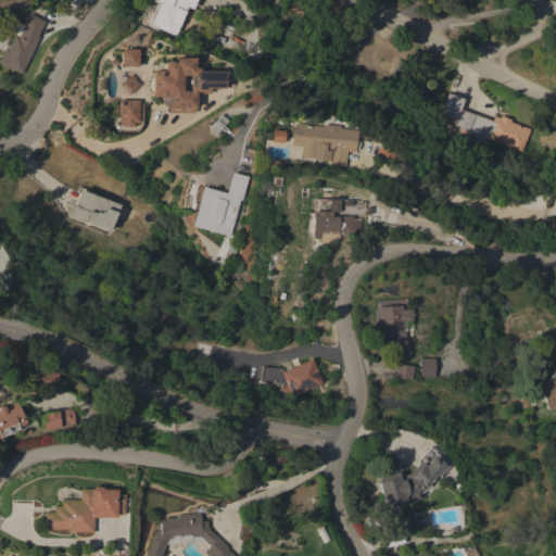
[(194,0),(191,10),(185,8),(173,39),(146,29),(155,3),(153,2),(153,0),(194,0)]
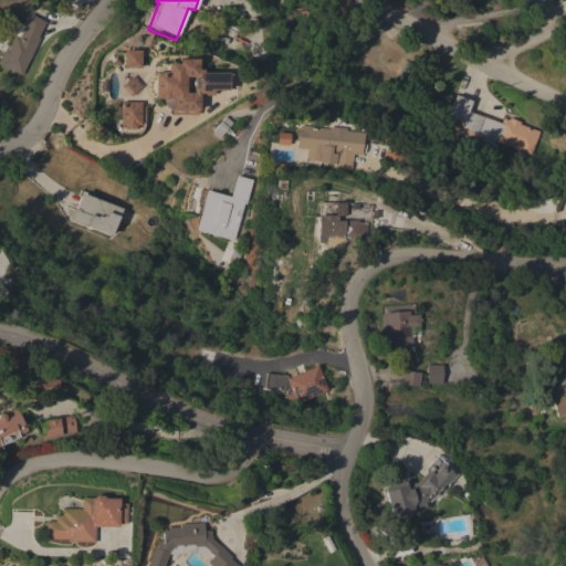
[(44,21),(37,38),(39,38),(21,75),(0,64),(0,54),(2,50),(6,52),(13,35),(18,38),(24,24),(23,24),(27,18),(27,19),(29,14),(44,21)]
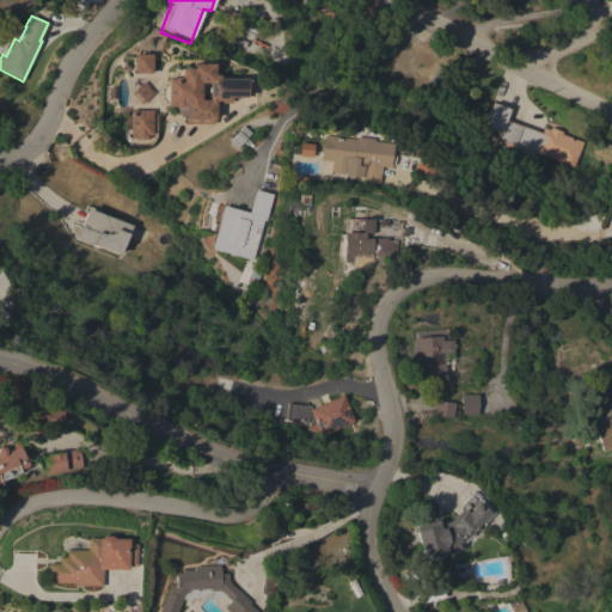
[(132,55),(150,55),(150,73),(132,73),(132,55)]
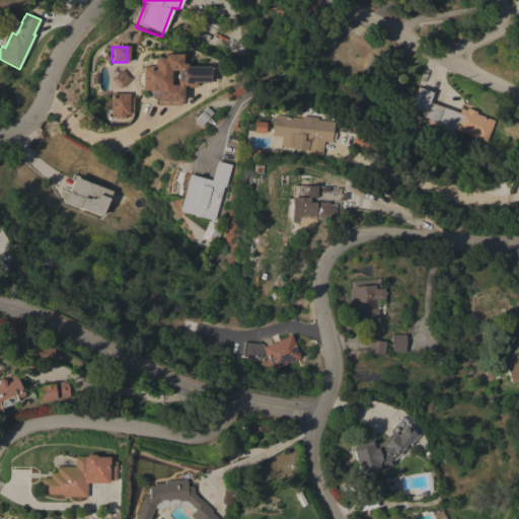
[(179,64),(184,64),(184,67),(208,66),(208,82),(195,82),(195,85),(181,85),(181,100),(157,101),(157,89),(140,89),(140,67),(146,67),(146,66),(152,66),(152,57),(160,57),(160,54),(179,54),(179,64)]
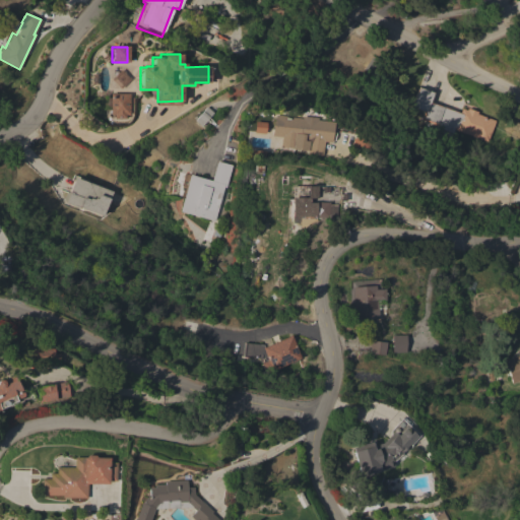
[(455,129),(453,133),(437,127),(438,125),(421,120),(425,112),(411,107),(418,87),(435,93),(431,103),(460,113),(462,109),(467,110),(467,108),(478,112),(477,114),(496,121),(489,141),(455,129)]
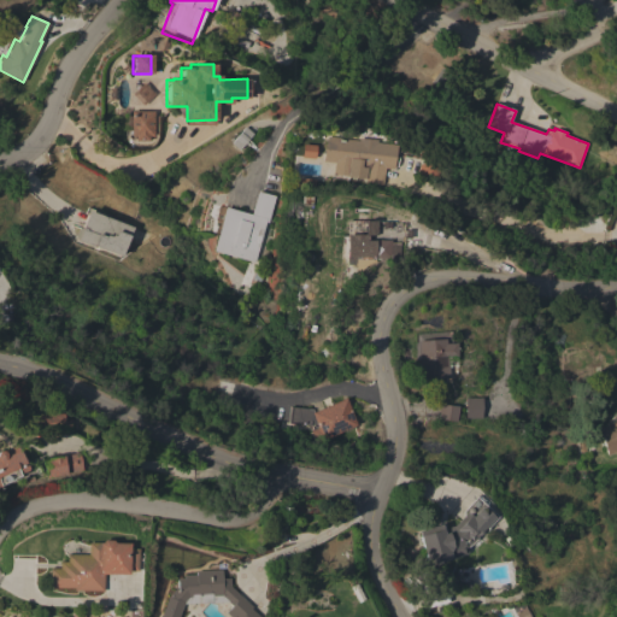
[(152,136),(148,136),(148,140),(134,140),(134,136),(130,136),(130,111),(152,111),(152,136)]
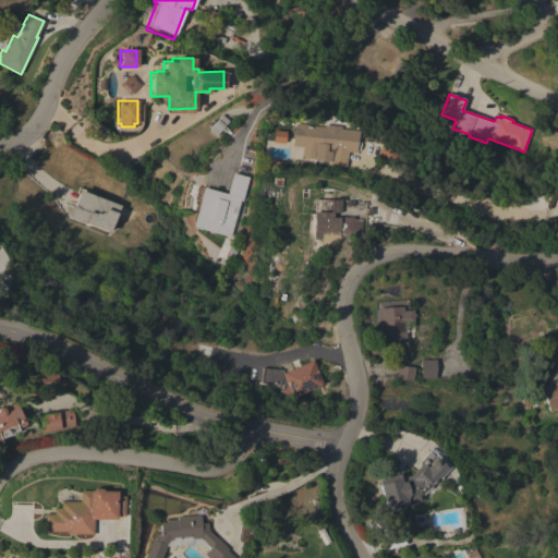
[(220,114),(228,121),(216,135),(208,129),(220,114)]
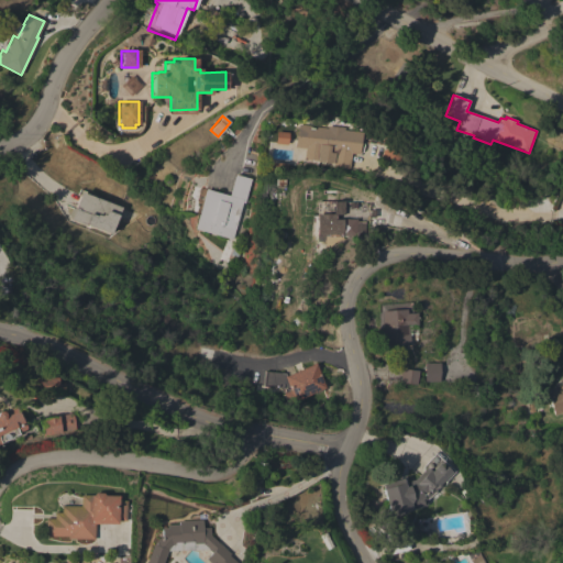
[(326,128),(326,125),(343,128),(342,130),(361,132),(359,154),(351,153),(350,166),(333,165),(333,162),(304,158),(305,148),(294,146),(296,124),(326,128)]
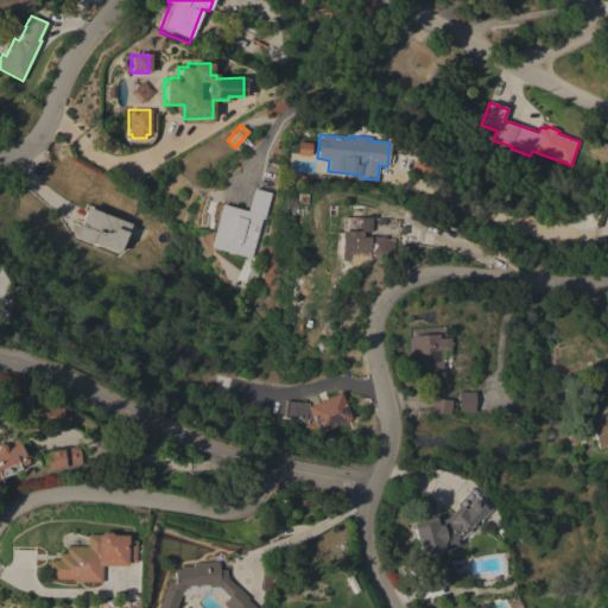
[(253,188),(271,192),(270,197),(271,198),(267,210),(266,210),(264,220),(261,219),(249,258),(209,247),(221,203),(247,211),(253,188)]
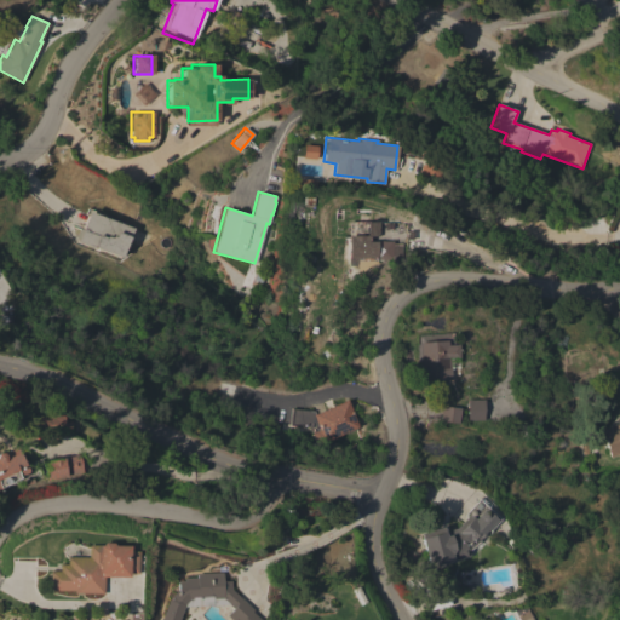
[(89,212),(133,229),(132,233),(133,234),(131,241),(130,241),(127,247),(126,246),(122,258),(96,247),(96,248),(78,241),(75,237),(78,230),(82,229),(89,212)]
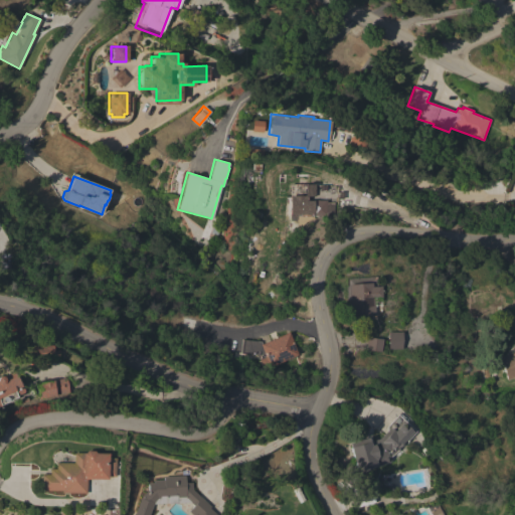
[(314,183),(314,195),(332,195),(332,216),(297,216),(297,200),(302,200),(302,196),(305,196),(305,183),(314,183)]
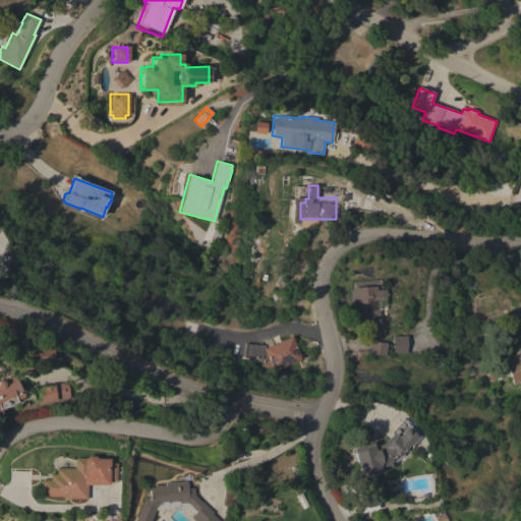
[(355,321),(353,287),(375,286),(377,290),(385,289),(386,300),(379,301),(380,320),(355,321)]
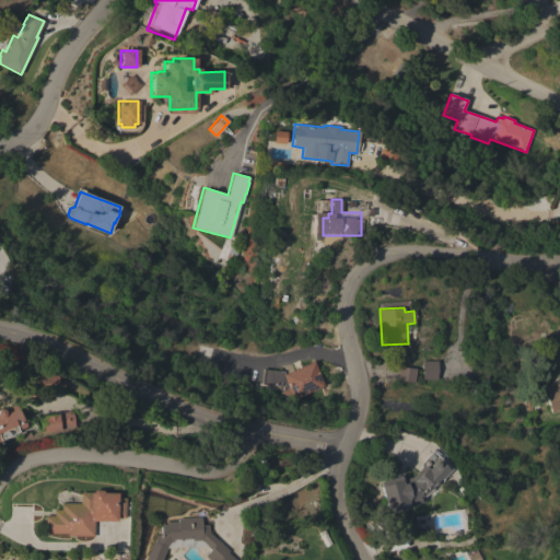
[(197,348),(194,361),(179,358),(183,345),(197,348)]
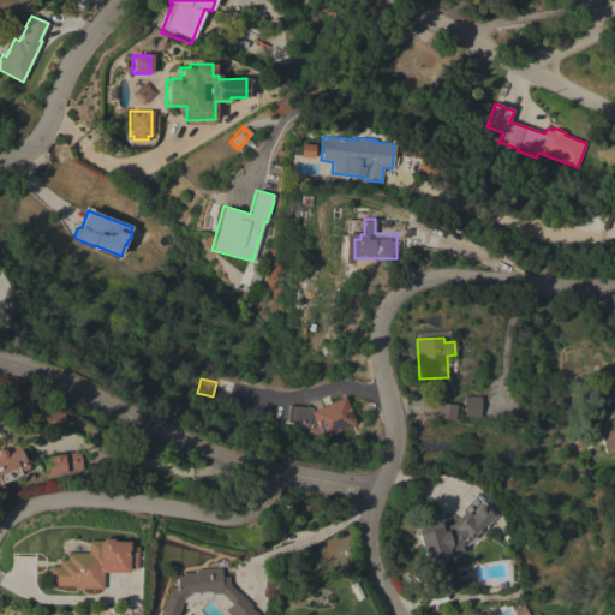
[(232,382),(231,392),(222,389),(220,399),(215,398),(219,378),(232,382)]
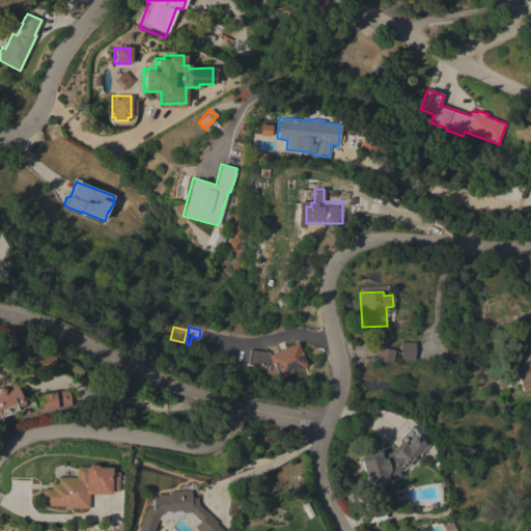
[(248,364),(249,350),(276,352),(297,342),(307,365),(278,378),(274,367),(248,364)]
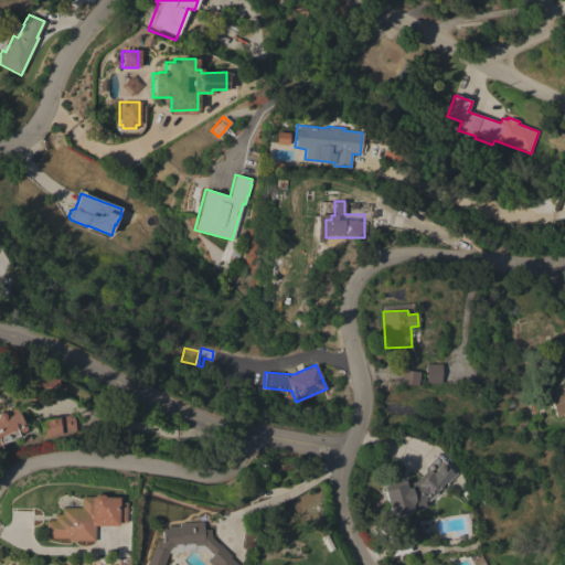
[(440,364),(441,383),(426,383),(426,364),(440,364)]
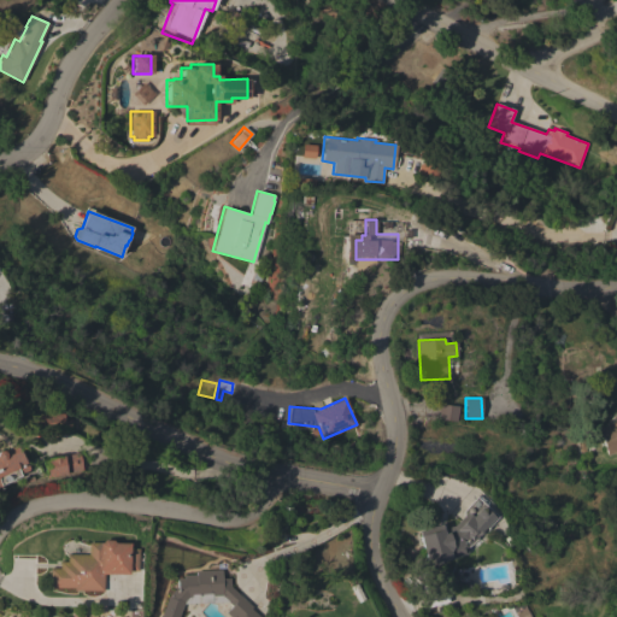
[(457,422),(438,419),(440,404),(458,406),(457,422)]
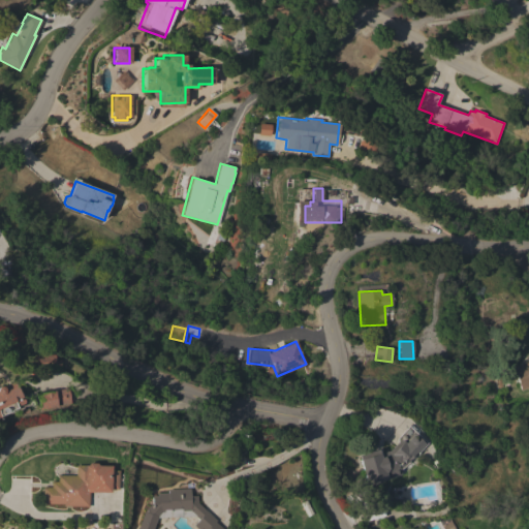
[(55,354),(55,360),(61,360),(61,368),(36,369),(35,355),(55,354)]
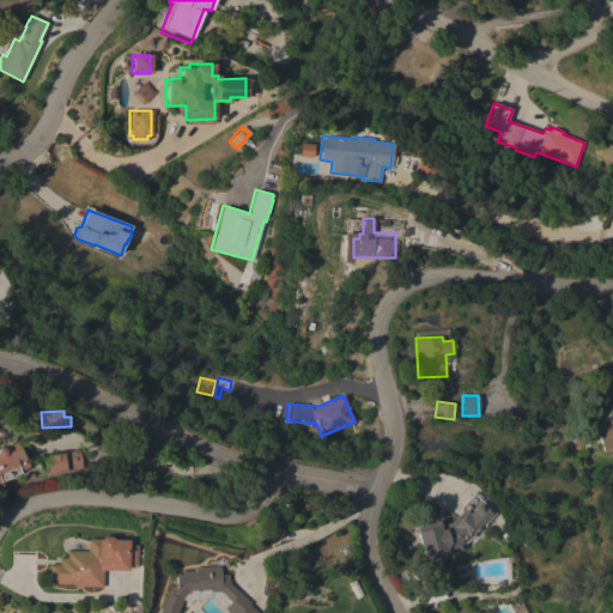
[(612,449),(604,453),(594,428),(604,424),(604,423),(611,419),(608,413),(612,411),(612,449)]
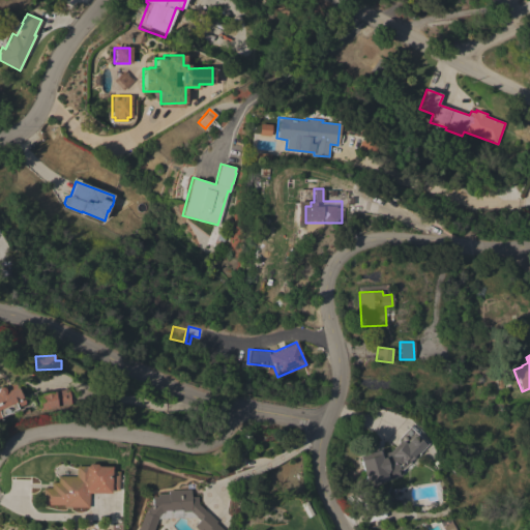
[(0,387),(1,387),(15,382),(20,395),(22,393),(25,402),(23,403),(24,404),(16,407),(17,409),(0,415),(0,417),(1,419),(0,419),(0,387)]
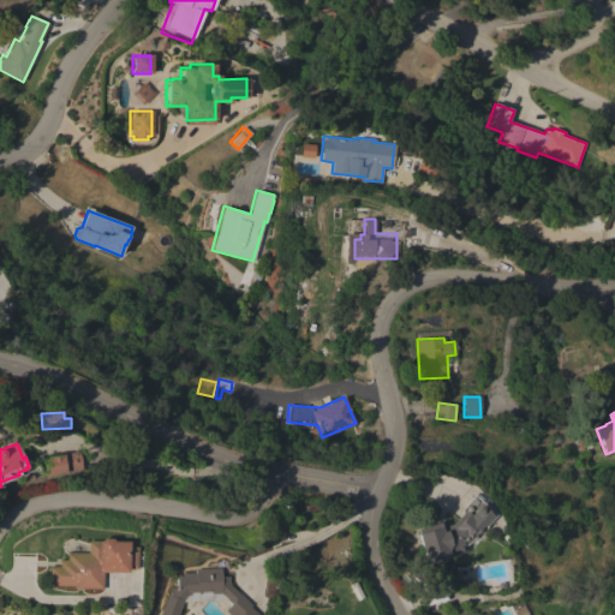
[(65,454),(79,452),(82,469),(69,471),(65,454)]
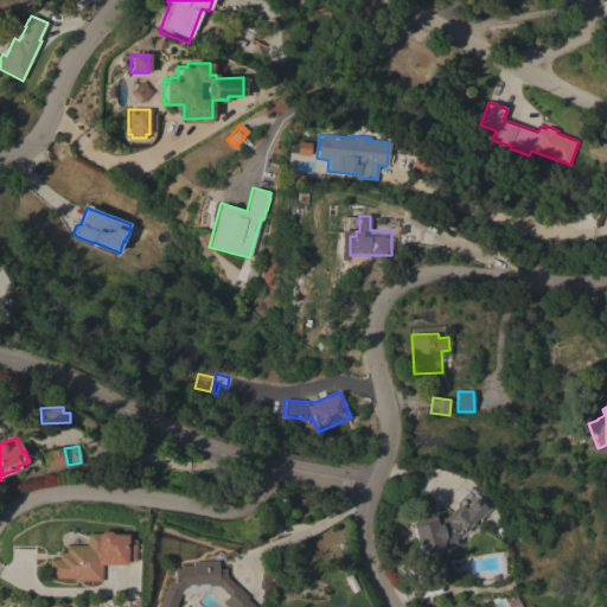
[(45,470),(42,452),(62,448),(65,466),(45,470)]
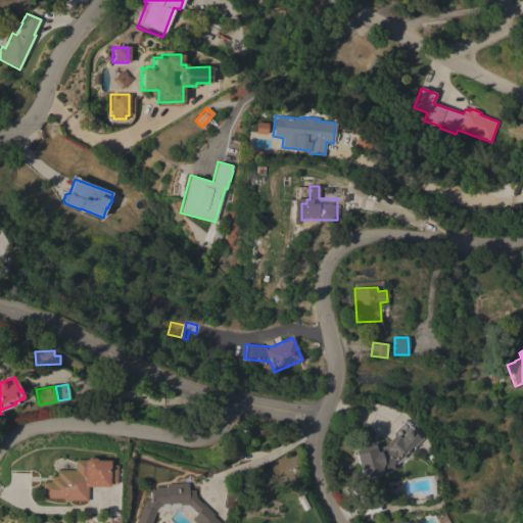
[(368,478),(369,479),(361,481),(360,476),(360,474),(352,450),(373,444),(374,448),(384,445),(391,436),(391,433),(403,420),(422,437),(413,447),(414,447),(412,450),(409,447),(408,449),(409,452),(406,455),(403,454),(403,455),(403,456),(394,464),(395,467),(394,470),(368,478)]
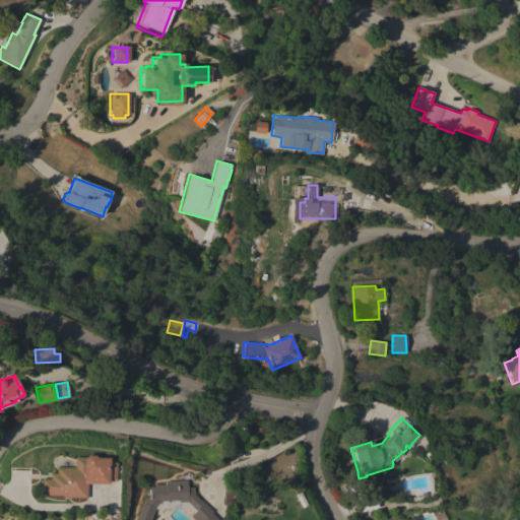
[(63,498),(63,496),(42,495),(42,478),(51,479),(51,473),(57,473),(57,467),(74,467),(75,457),(84,457),(87,455),(94,455),(96,458),(109,458),(109,462),(117,462),(117,481),(109,481),(109,483),(87,483),(87,499),(63,498)]
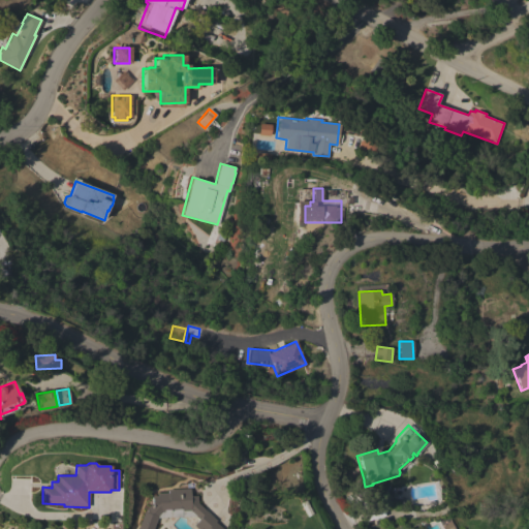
[(152,496),(157,496),(157,493),(167,493),(167,490),(189,489),(190,496),(197,495),(197,502),(217,520),(215,522),(222,528),(197,528),(193,525),(198,520),(195,516),(157,517),(152,528),(136,528),(144,511),(146,511),(148,509),(147,508),(152,503),(152,496)]
